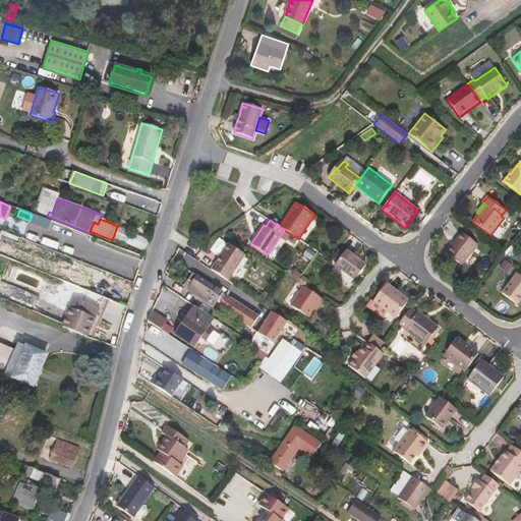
[(117,226),(113,238),(121,242),(122,241),(135,247),(140,238),(134,234),(133,235),(129,233),(129,232),(117,226)]
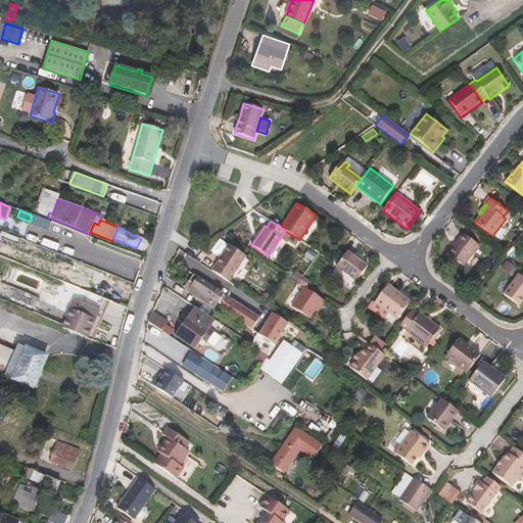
[(479,245),(464,233),(447,254),(464,267),(479,245)]
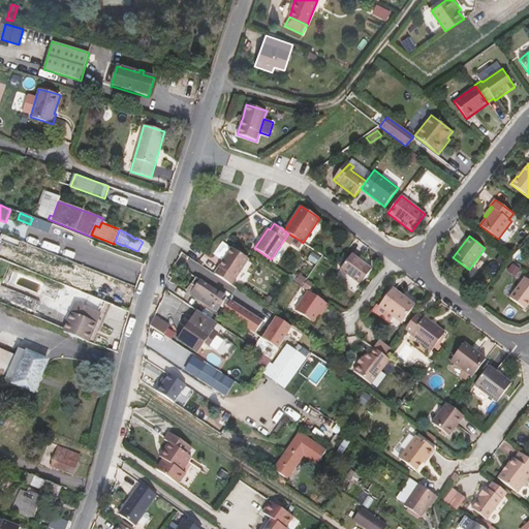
[(303,243),(296,238),(291,243),(300,248),(303,243)]
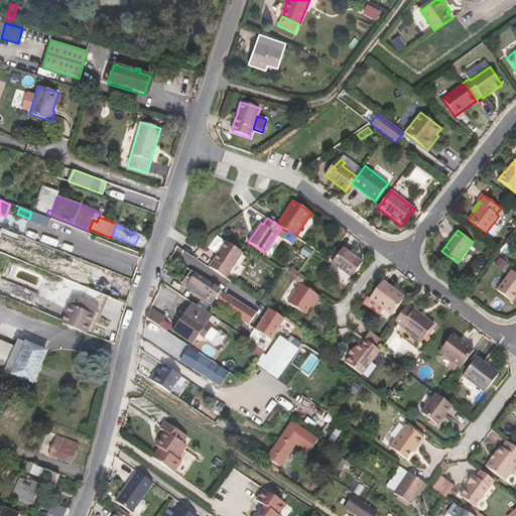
[(42,236),(32,233),(30,239),(55,248),(58,241),(42,234),(42,236)]
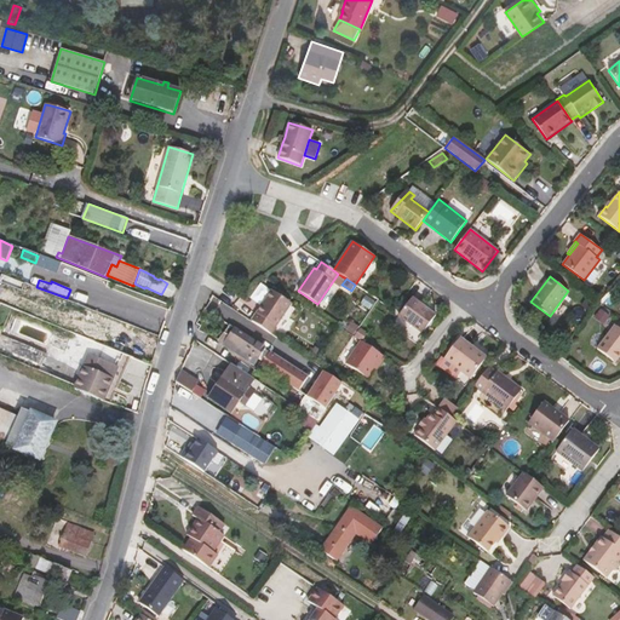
[(273,291),(252,321),(253,322),(271,334),(292,304),(273,291)]
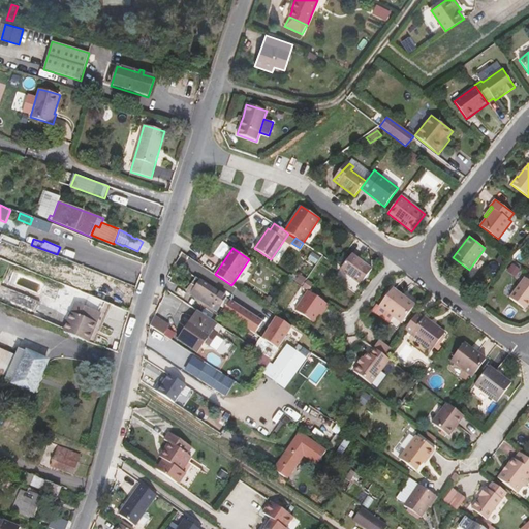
[(372,270),(352,254),(340,270),(361,284),(363,281),(365,278),(372,270)]
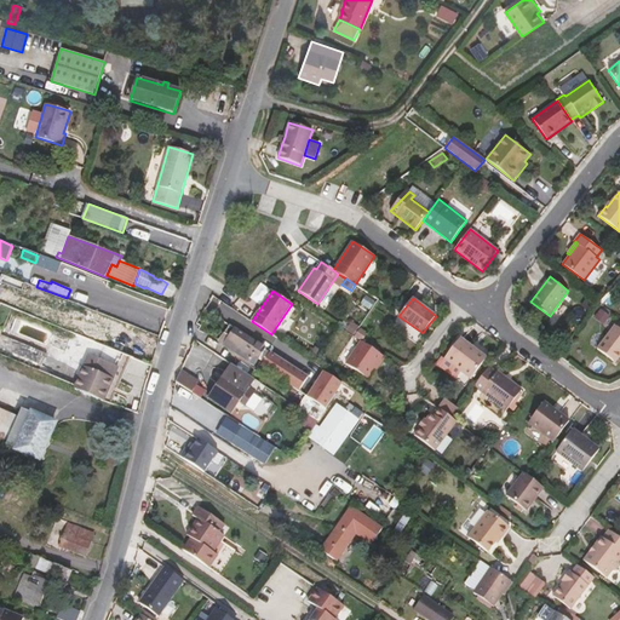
[(600,310),(595,317),(603,323),(608,316),(600,310)]
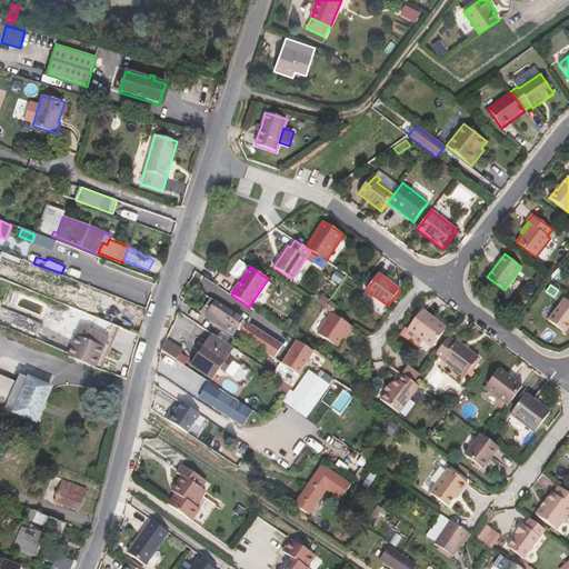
[(310,299),(318,303),(321,299),(313,293),(310,299)]
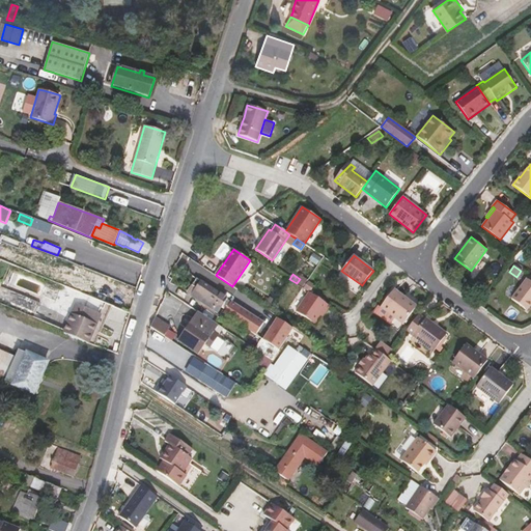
[(530,275),(528,279),(527,278),(511,299),(527,310),(530,305),(530,275)]
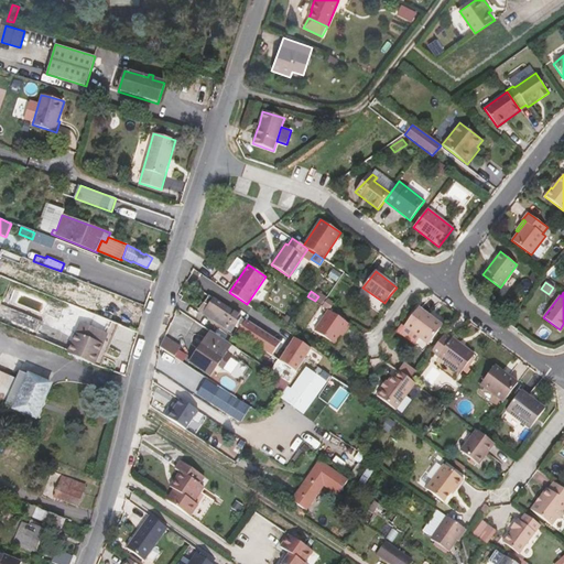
[(243,318),(213,299),(203,314),(226,329),(229,324),(235,327),(237,325),(239,327),(243,318)]
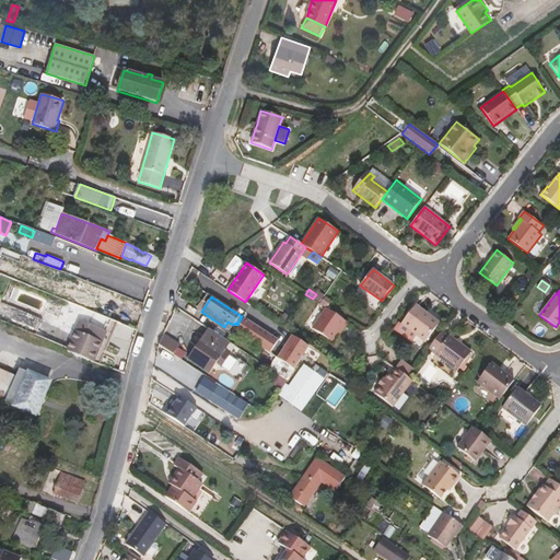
[(325,298),(319,304),(326,308),(327,310),(331,302),(325,298)]
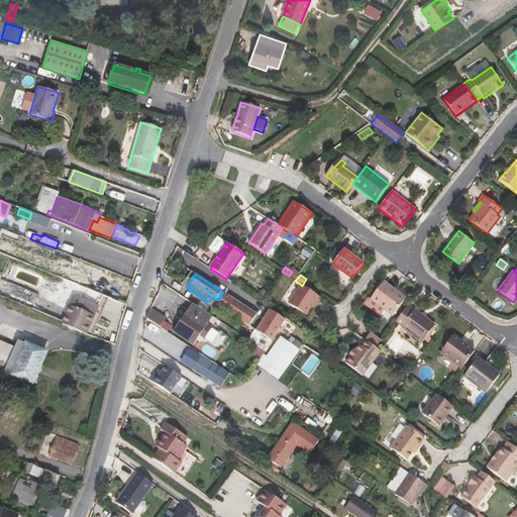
[(406,298),(384,282),(371,299),(366,306),(378,315),(383,308),(393,316),(406,298)]
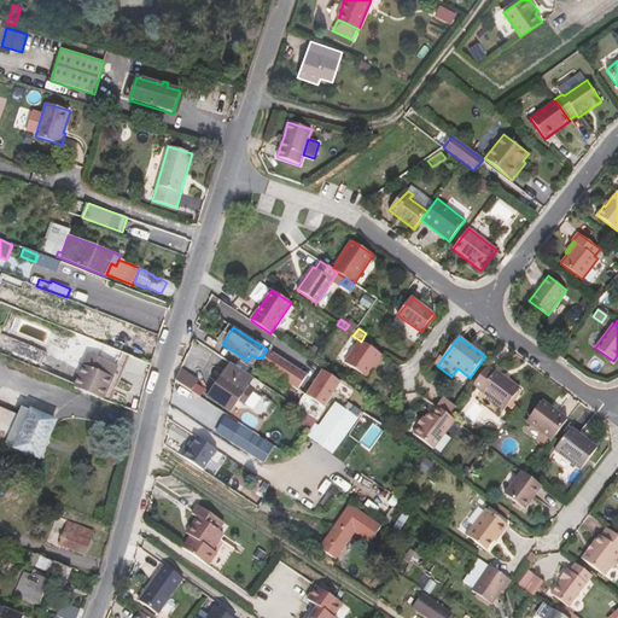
[(378,365),(384,356),(361,342),(360,340),(344,363),(366,377),(372,368),(375,363),(378,365)]
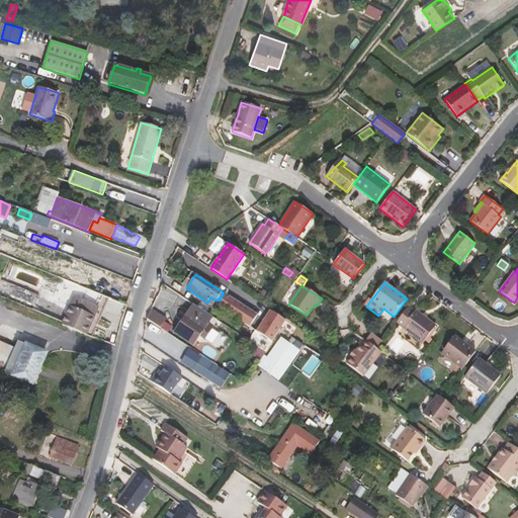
[(98,304),(101,293),(81,287),(78,297),(98,304)]
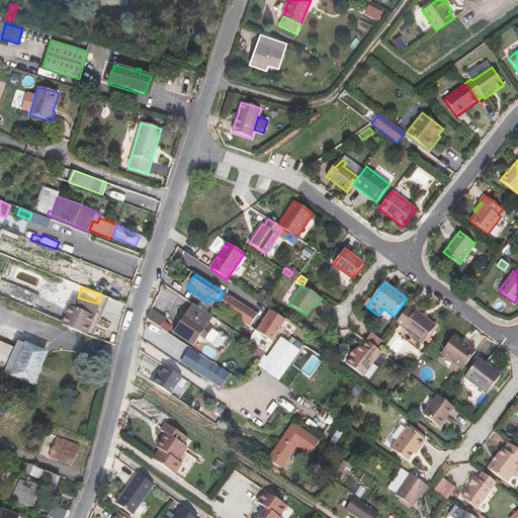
[(465,288),(462,293),(469,298),(473,294),(465,288)]
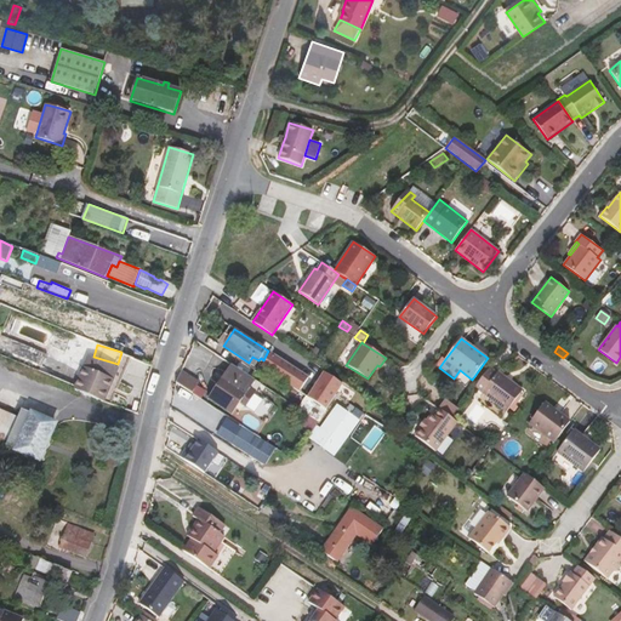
[(311,355),(315,359),(322,352),(315,347),(311,355)]
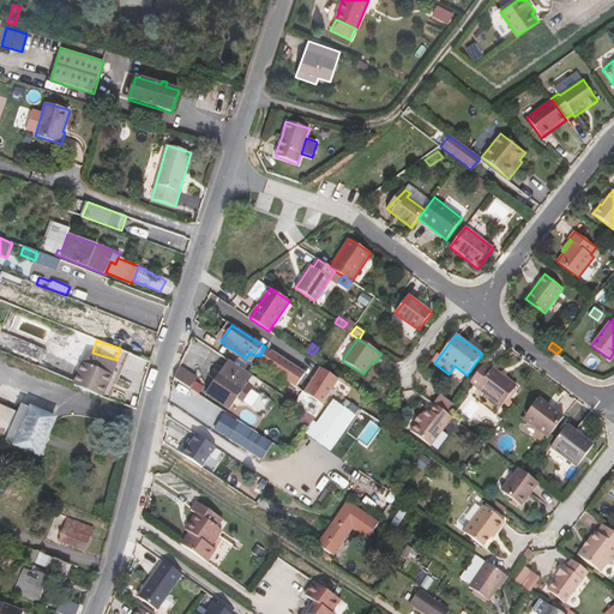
[(265,347),(260,356),(257,361),(296,387),(305,373),(265,347)]
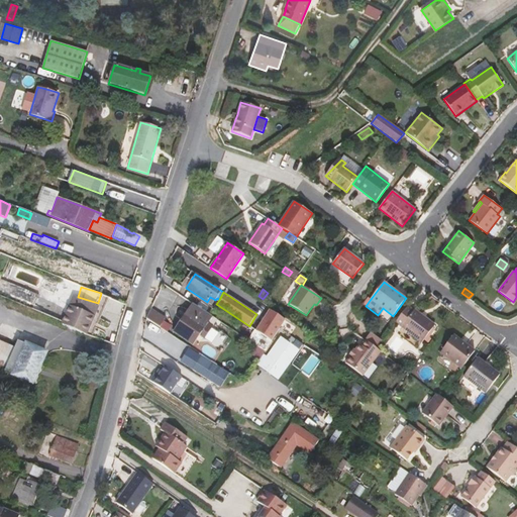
[(99,307),(74,297),(63,322),(62,325),(87,335),(99,307)]
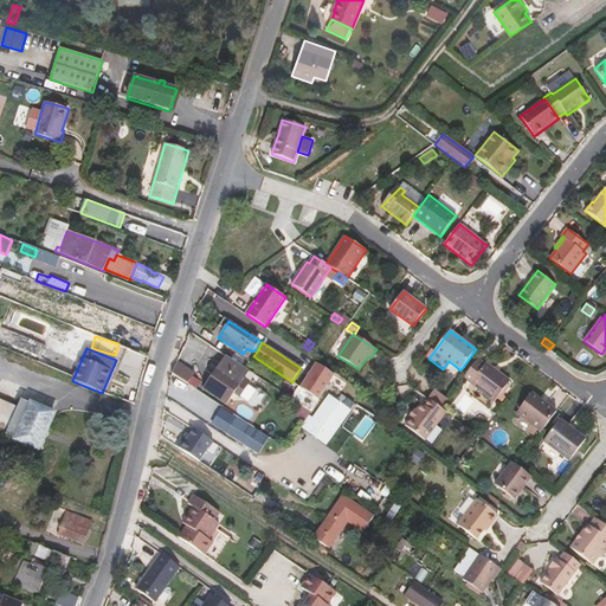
[(42,356),(38,362),(52,368),(56,362),(42,356)]
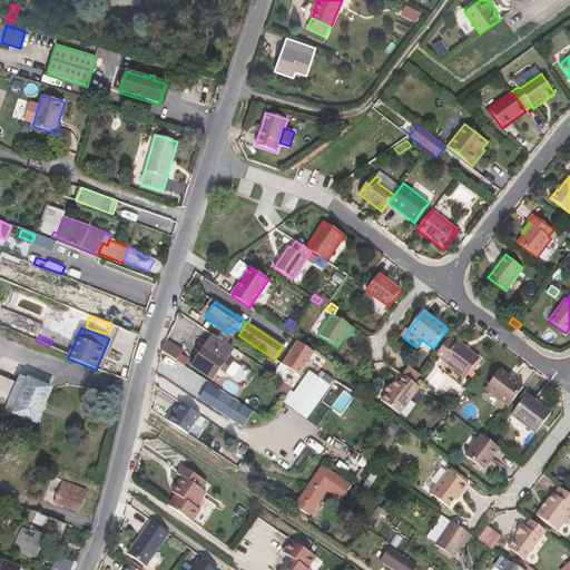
[(238,352),(213,335),(192,366),(213,381),(219,371),(242,385),(251,372),(233,360),(238,352)]
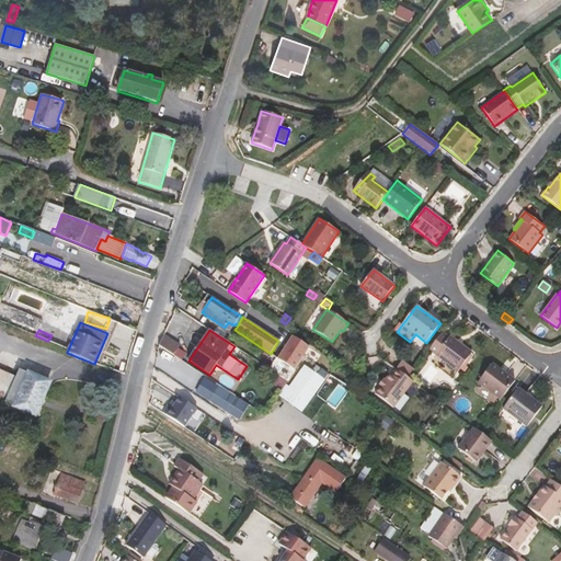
[(449,338),(443,332),(430,350),(458,371),(472,353),(450,336),(449,338)]
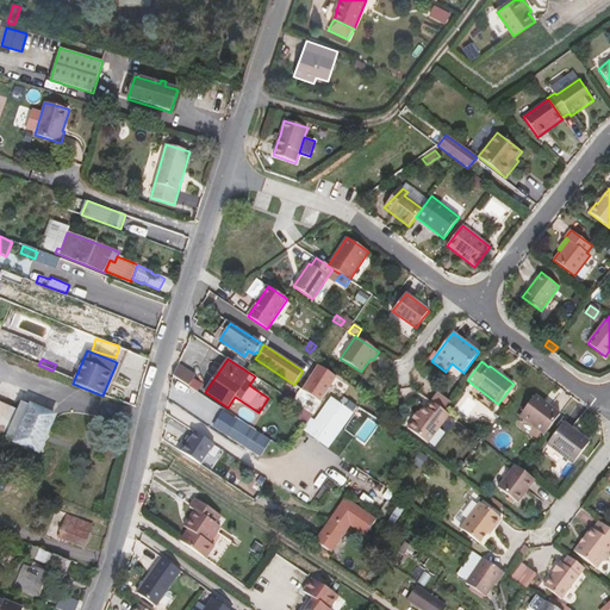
[(178,366),(173,377),(188,386),(195,377),(178,366)]
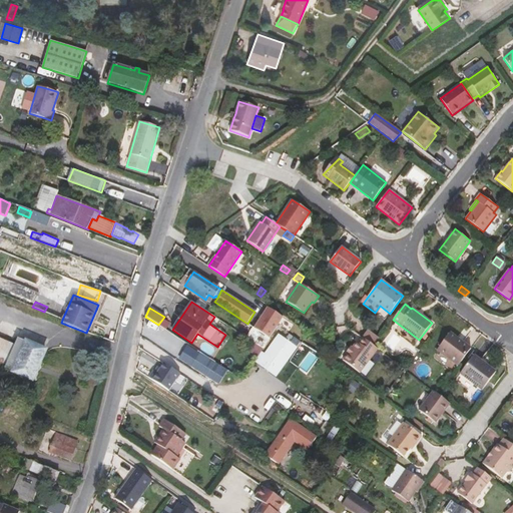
[(268,308),(262,317),(274,325),(280,316),(268,308)]
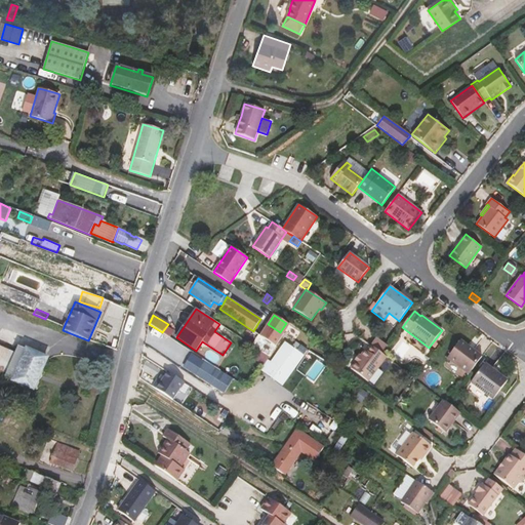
[(261,333),(277,344),(283,334),(280,332),(268,324),(261,333)]
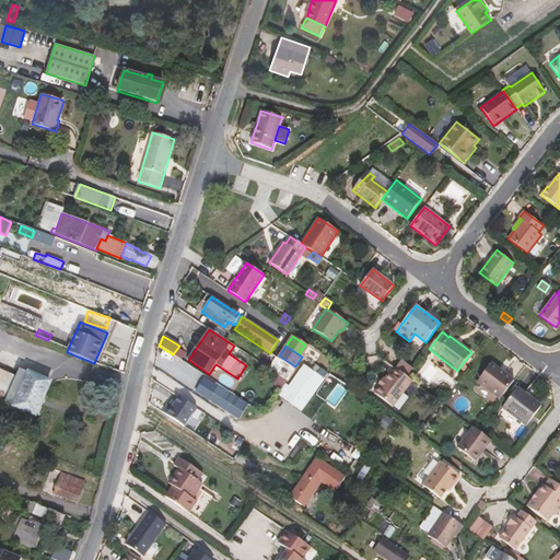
[(277,358),(269,370),(287,381),(294,369),(277,358)]
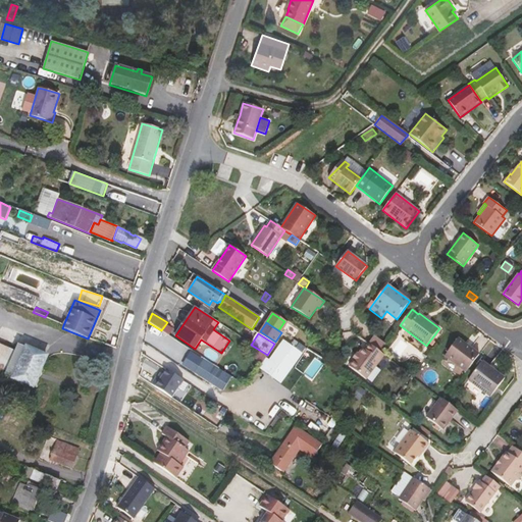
[(374,335),(368,344),(379,352),(385,345),(374,335)]
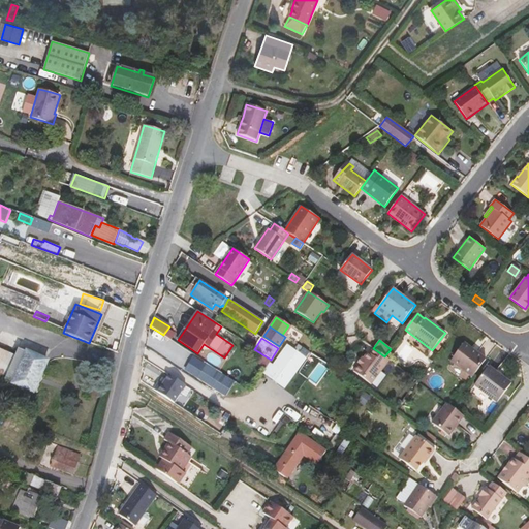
[(216,373),(218,370),(205,362),(178,344),(178,343),(172,353),(200,373),(194,381),(206,389),(211,392),(216,384),(211,381),(212,379),(216,373)]
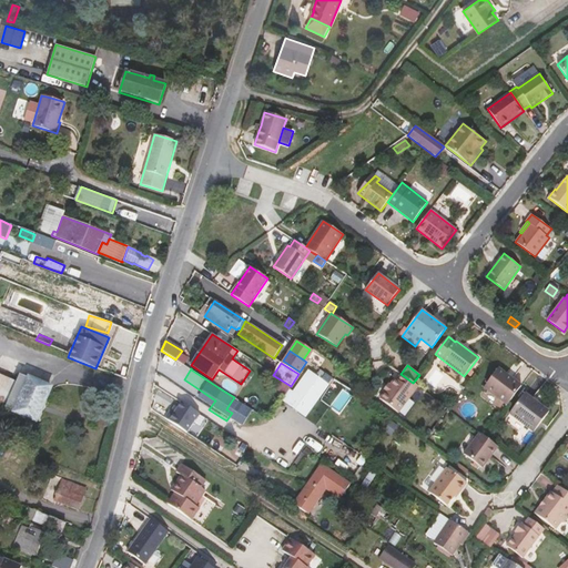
[(507,405),(521,386),(498,368),(484,387),(507,405)]
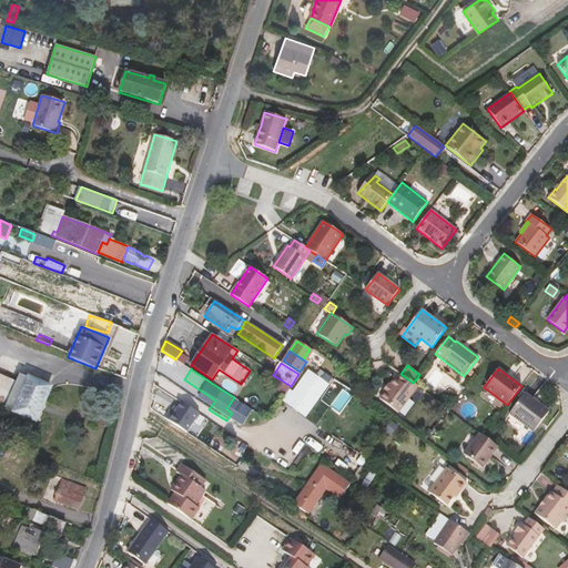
[(328,382),(310,369),(294,394),(313,406),(328,382)]
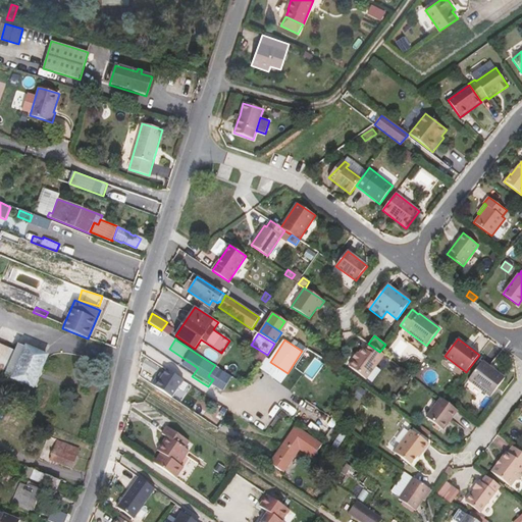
[(385,345),(379,352),(384,356),(394,344),(388,340),(385,345)]
